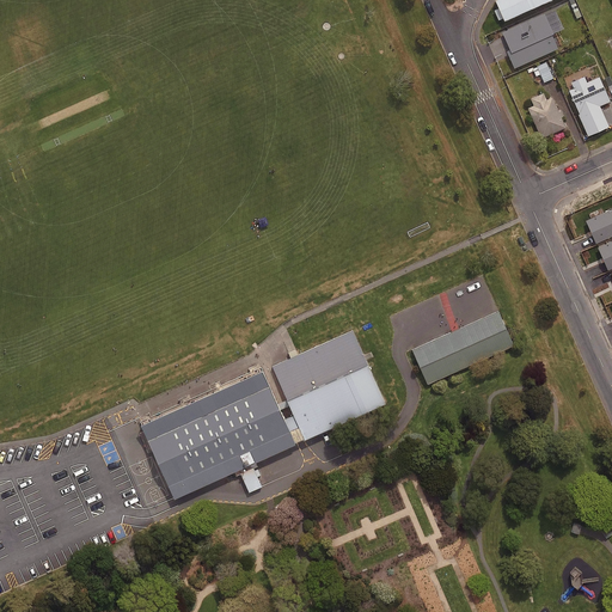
[(500,0),(497,1),(501,8),(495,11),(500,22),(506,18),(507,22),(556,0),(500,0)]
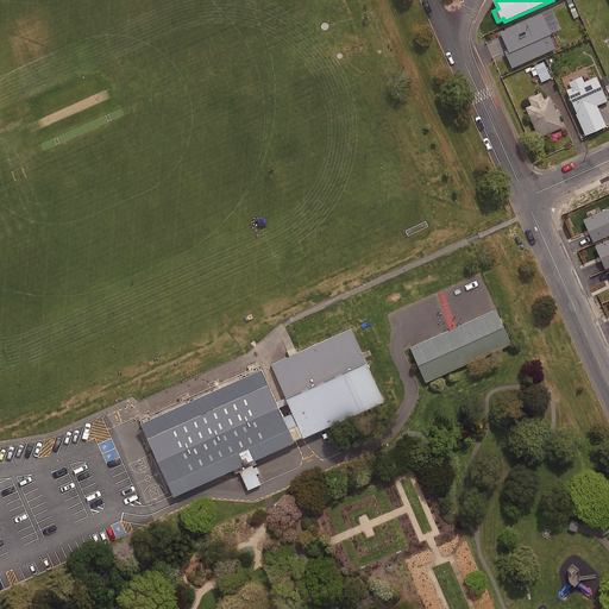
[(554,46),(539,12),(497,30),(506,49),(503,50),(509,66),(554,46)]
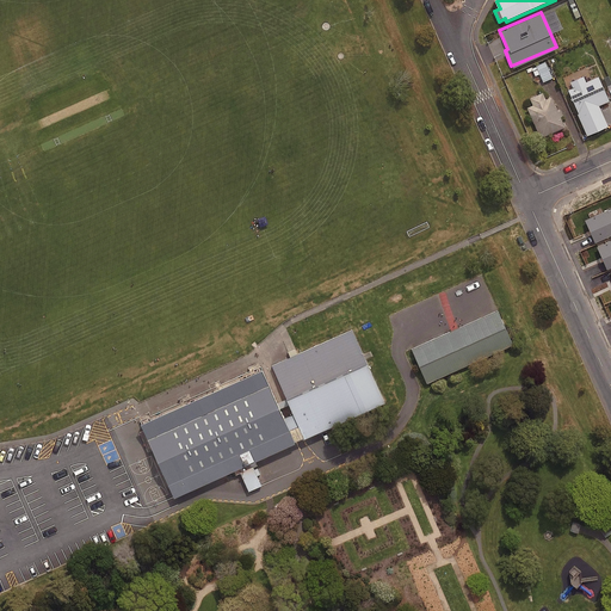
[(543,60),(526,68),(530,76),(538,72),(542,80),(550,76),(543,60)]
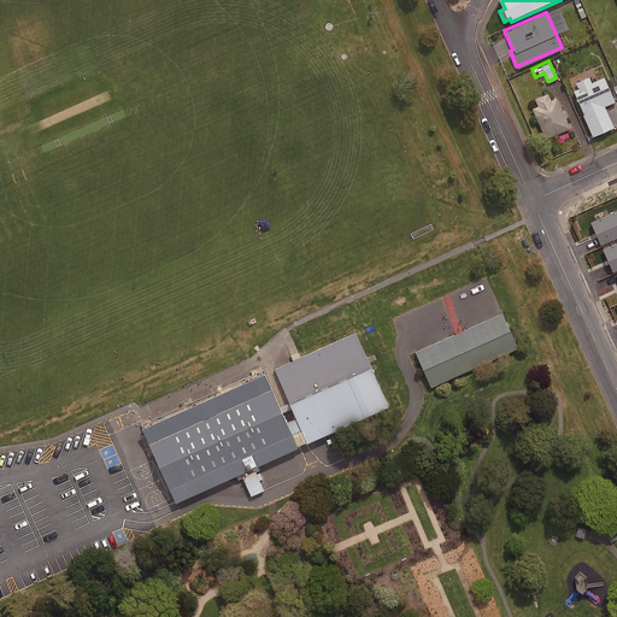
[(595,78),(592,70),(571,78),(576,89),(573,90),(591,134),(611,124),(603,105),(612,100),(603,76),(595,78)]
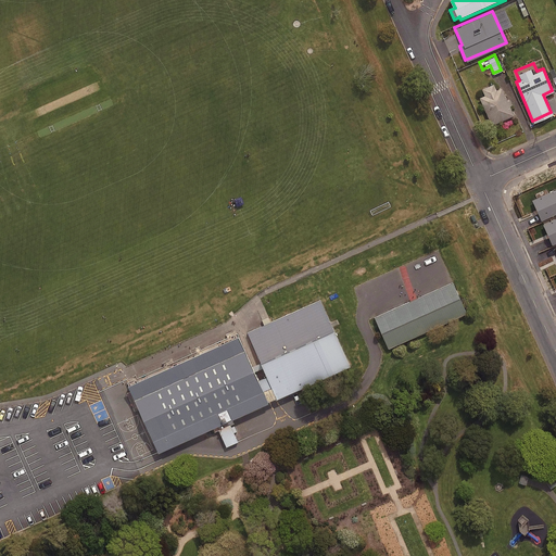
[(494,89),(492,83),(481,88),(483,93),(478,97),(490,124),(512,114),(508,104),(517,101),(509,83),(494,89)]
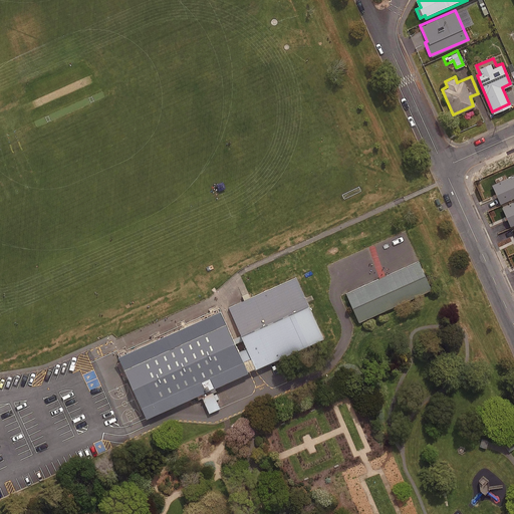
[(513,180),(497,187),(503,200),(511,197),(513,204),(513,180)]
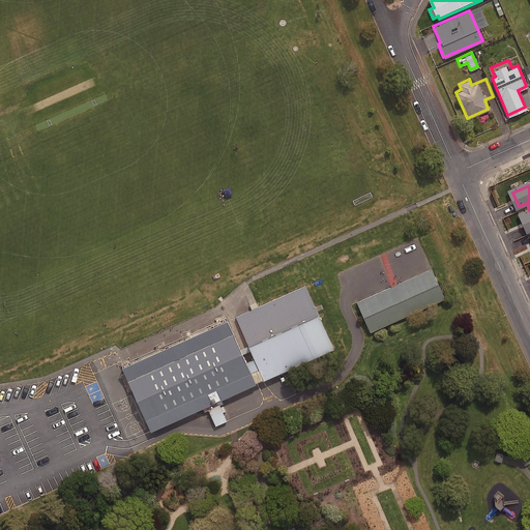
[(434,270),(358,303),(372,334),(447,301),(434,270)]
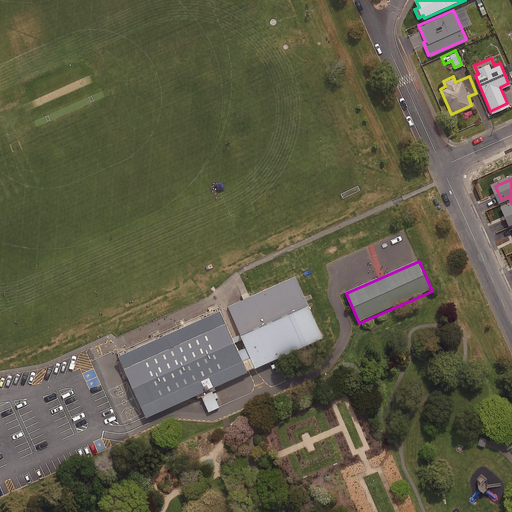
[(221,307),(118,353),(148,419),(198,396),(199,399),(203,397),(210,413),(220,408),(216,399),(219,398),(216,392),(217,391),(216,389),(250,373),(250,372),(258,368),(258,369),(326,339),(297,275),(229,306),(249,348),(241,352),(221,307)]
